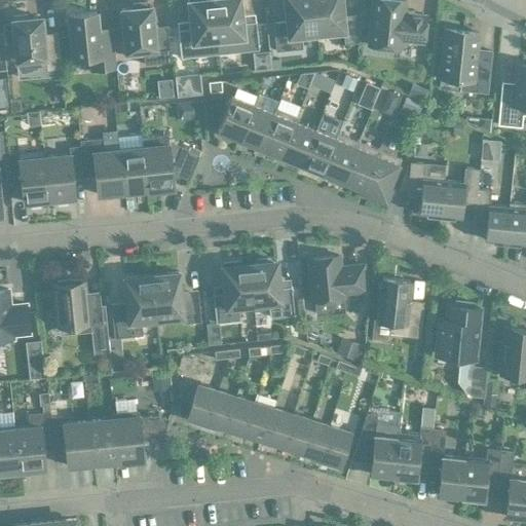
[(219,54),(213,0),(204,1),(204,0),(188,0),(191,29),(177,31),(180,59),(219,54)]
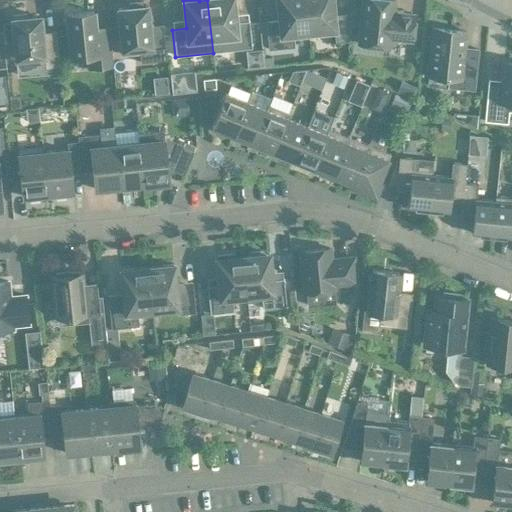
[(209,0),(207,0),(213,53),(251,49),(248,22),(234,23),(231,0),(209,0)]
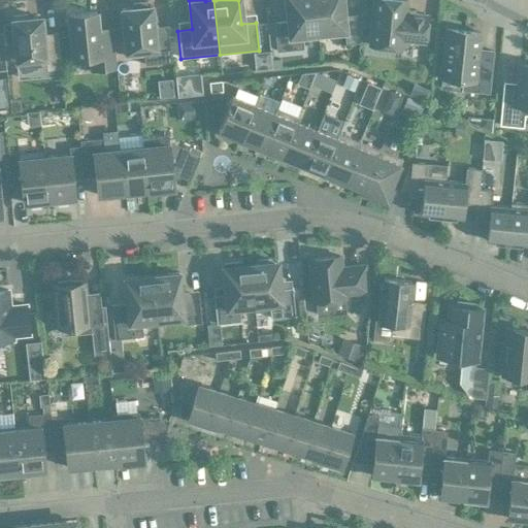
[(317,34),(312,0),(285,0),(288,22),(272,24),(275,52),(302,50),(301,35),(317,34)]
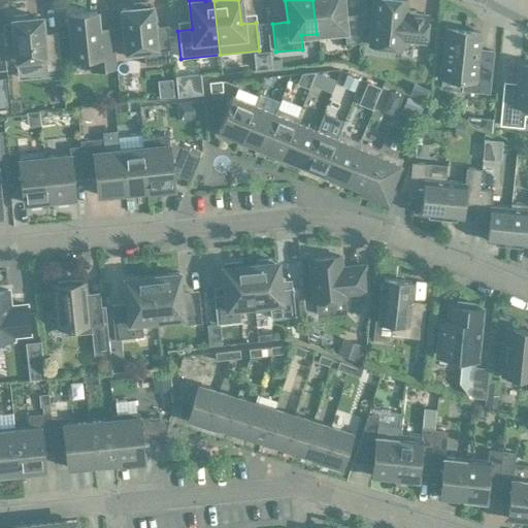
[(312,0),(317,34),(343,31),(344,45),(359,43),(362,14),(342,15),(340,0),(312,0)]
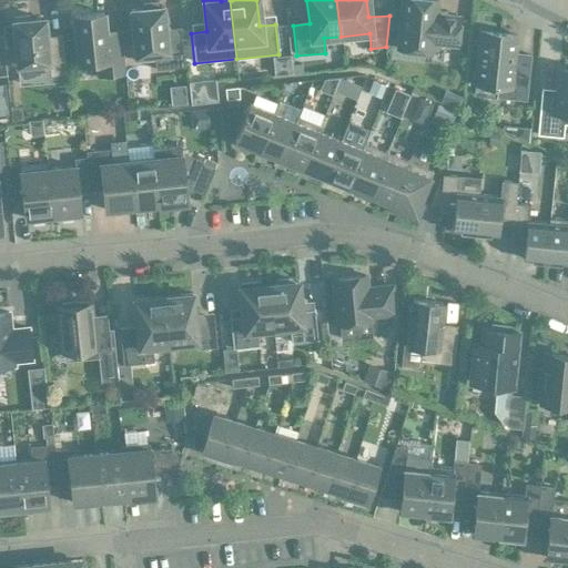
[(437,0),(436,0),(401,0),(396,49),(432,53),(433,44),(457,47),(459,18),(436,16),(437,0)]
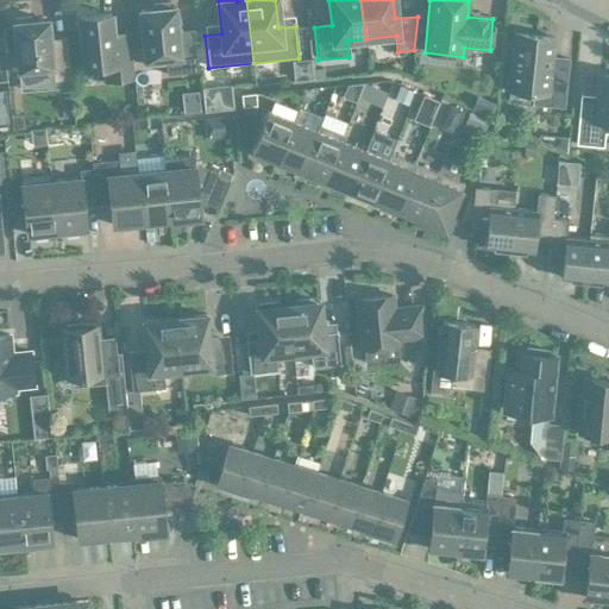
[(139,12),(144,67),(165,64),(167,76),(196,73),(194,42),(179,44),(175,8),(171,8),(170,4),(152,5),(152,11),(139,12)]
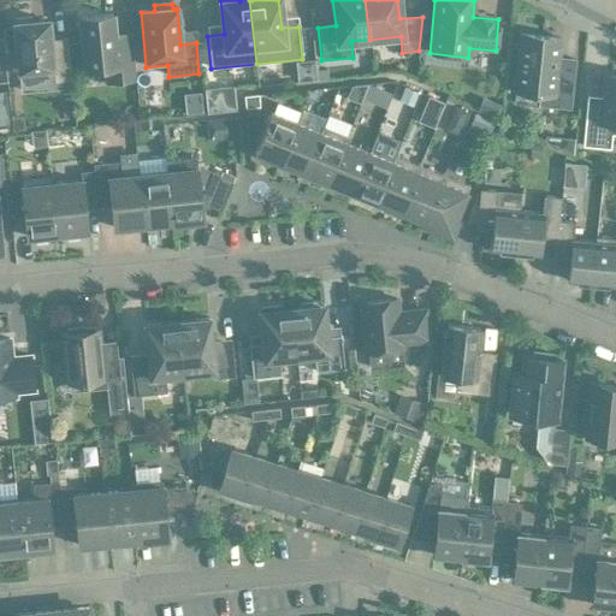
[(100,16),(80,17),(84,70),(105,69),(106,83),(135,81),(132,48),(130,33),(113,34),(112,15),(100,16)]
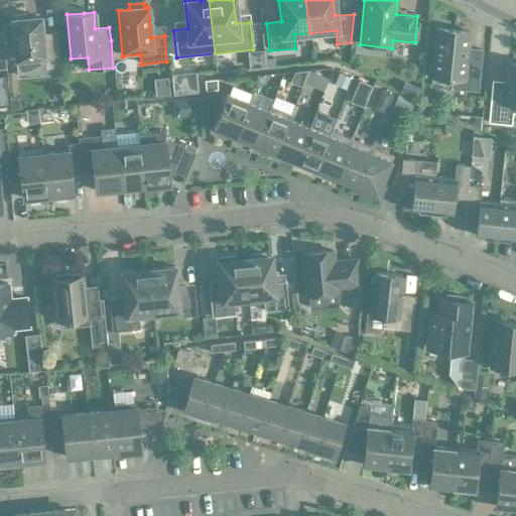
[(12,20),(11,20),(15,60),(17,79),(59,75),(59,69),(55,35),(44,37),(41,34),(41,33),(40,17),(26,19),(26,15),(12,16),(12,20)]
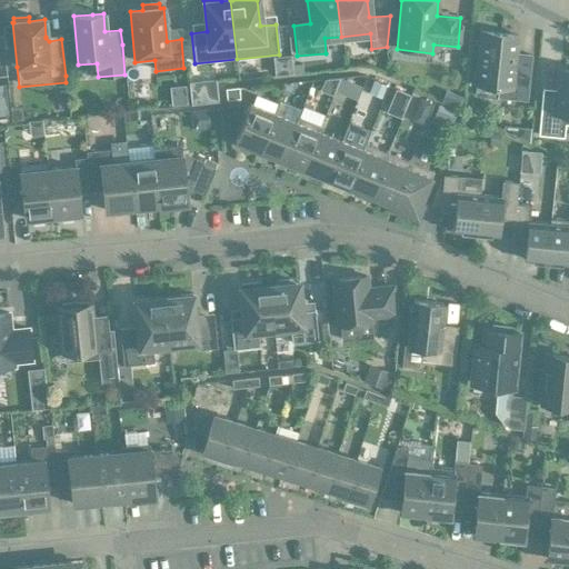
[(515,55),(517,36),(480,32),(475,85),(498,87),(497,98),(526,100),(530,56),(515,55)]
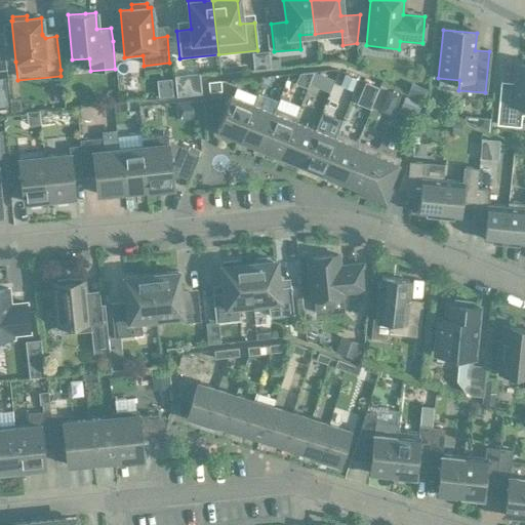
[(278,58),(269,59),(270,69),(279,68),(278,58)]
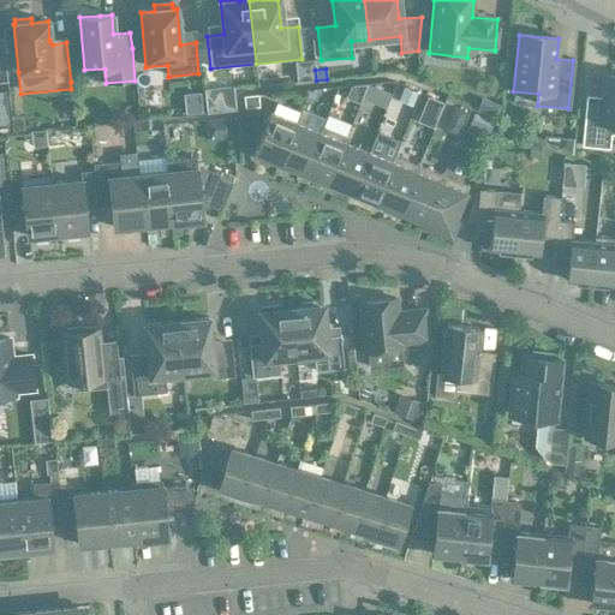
[(614,77),(605,76),(602,106),(585,103),(580,147),(609,149),(610,136),(614,135),(614,77)]
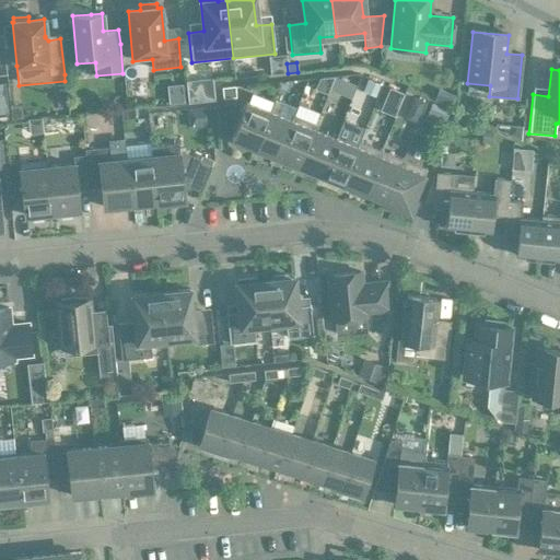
[(318,79),(314,90),(326,94),(334,78),(318,79)]
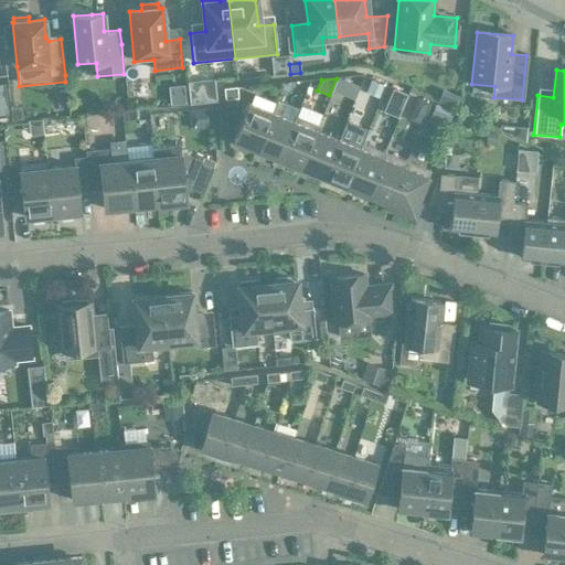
[(214,80),(187,82),(189,105),(216,103),(214,82),(214,80)]
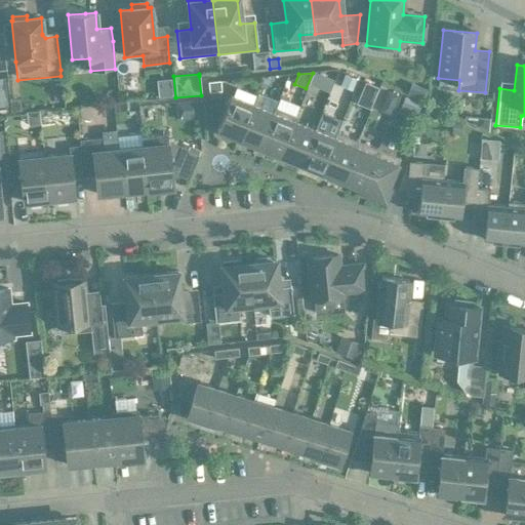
[(309,85),(320,90),(325,80),(313,75),(309,85)]
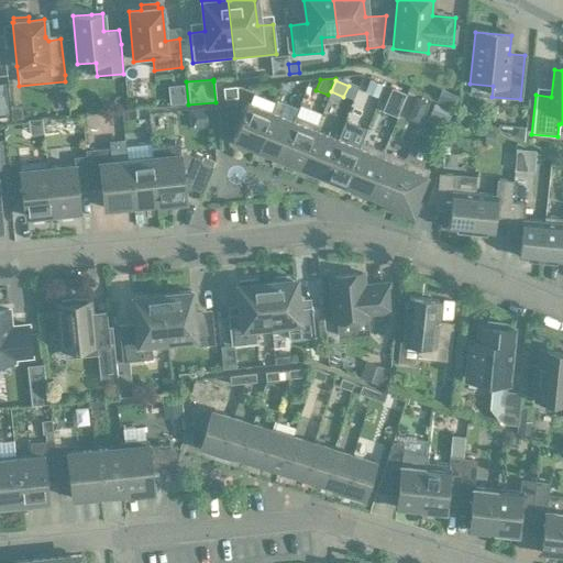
[(368,80),(364,92),(377,98),(382,86),(368,80)]
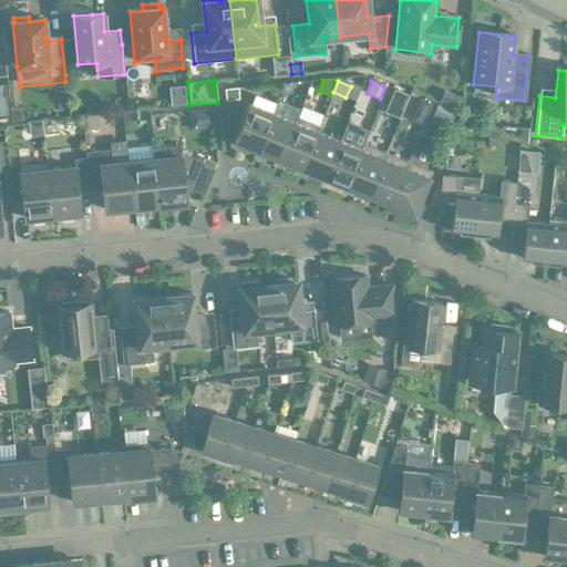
[(285,84),(280,94),(287,96),(290,86),(285,84)]
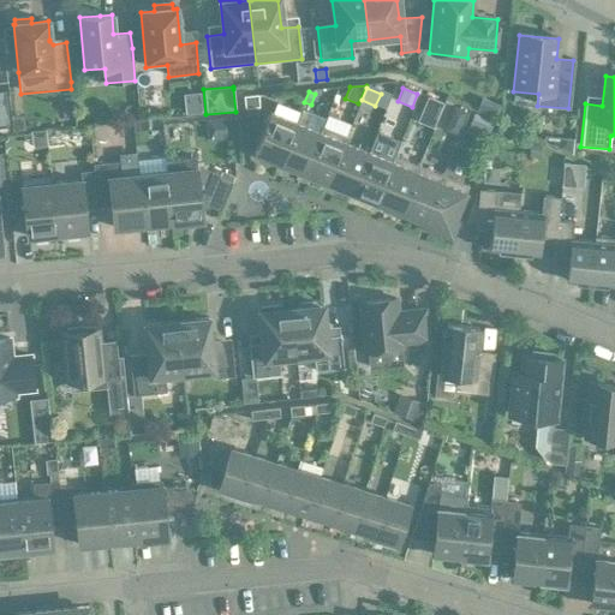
[(244,97),(245,109),(260,107),(258,95),(244,97)]
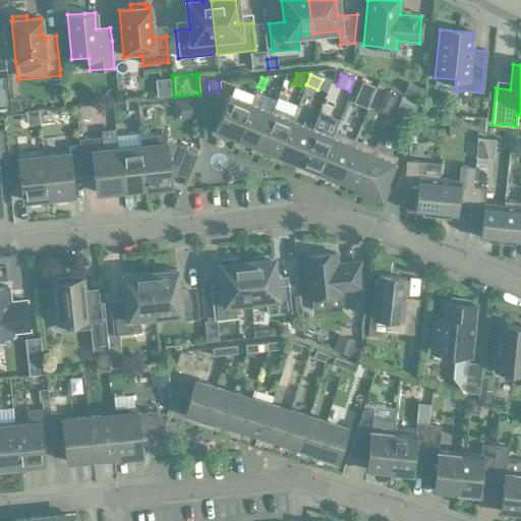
[(415,87),(411,98),(418,101),(422,90),(415,87)]
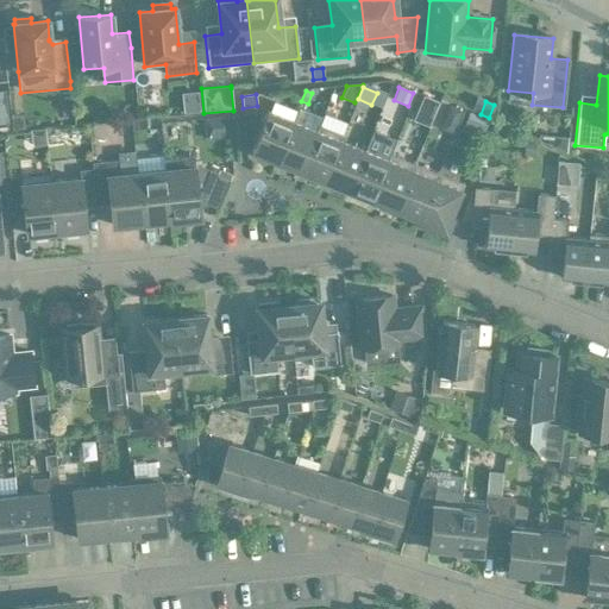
[(450,107),(445,118),(457,123),(460,111),(450,107)]
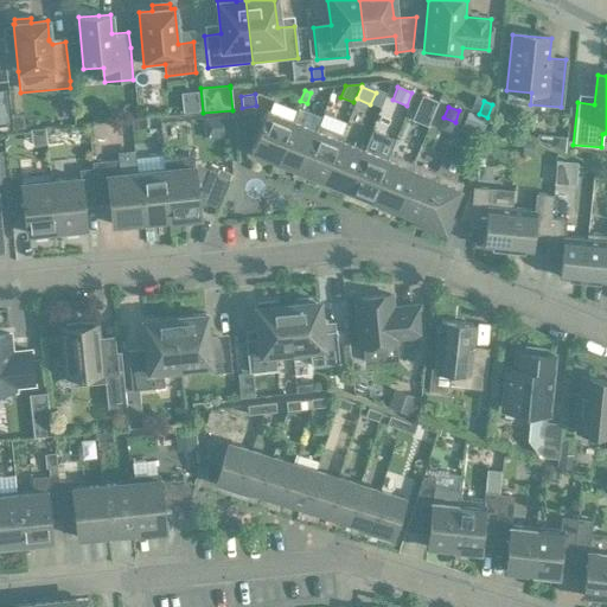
[(266,110),(249,152),(275,163),(292,121),(266,110)]
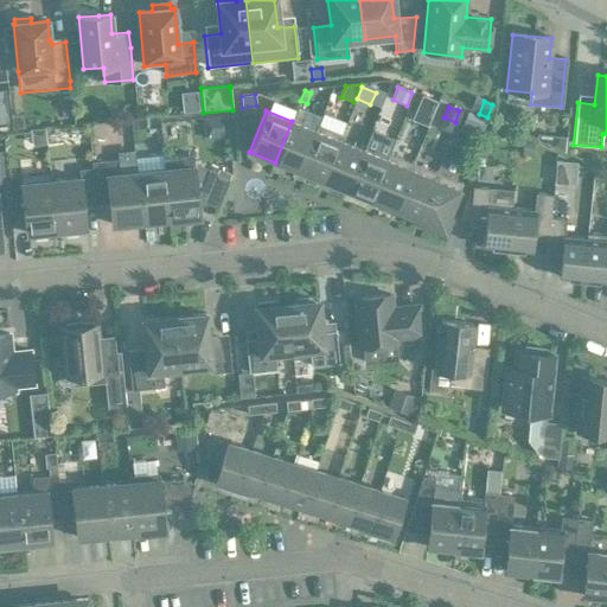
[(467,112),(462,125),(483,133),(487,120),(467,112)]
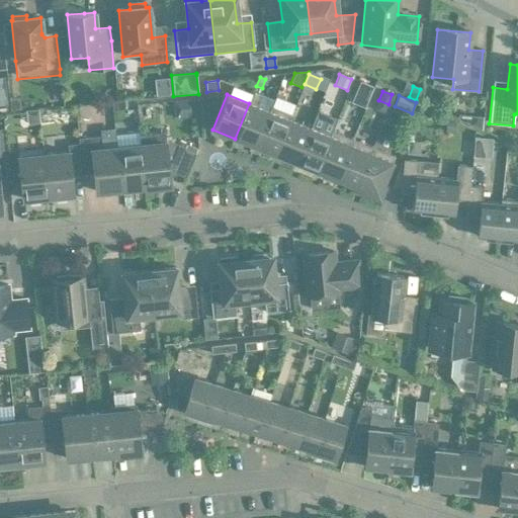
[(19,97),(8,98),(9,111),(20,110),(19,97)]
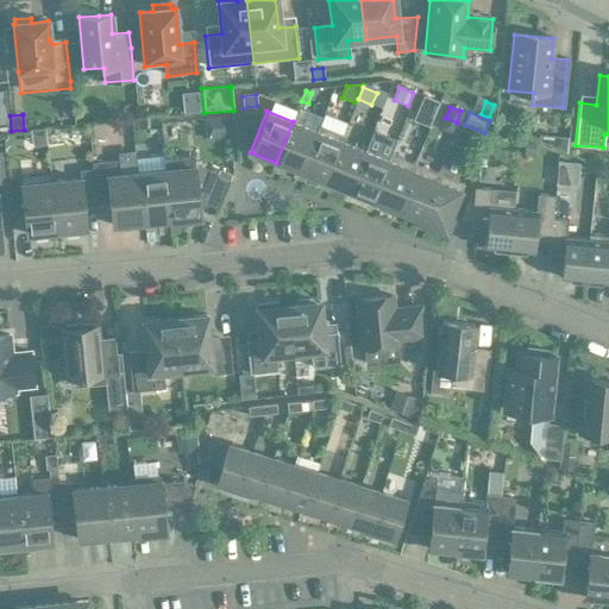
[(227,117),(205,118),(207,139),(230,137),(227,117)]
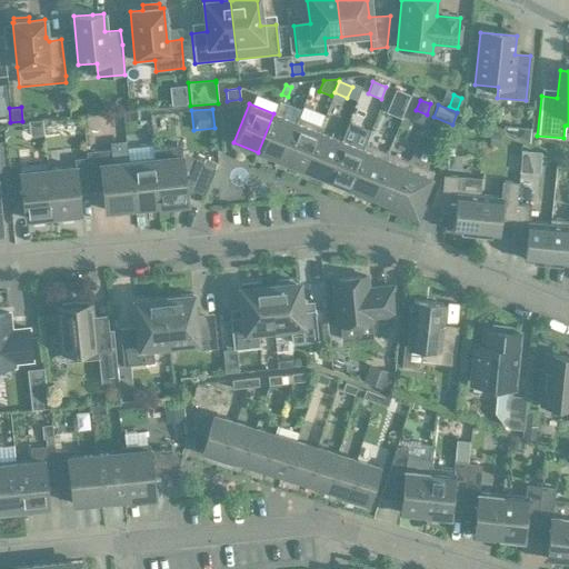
[(123,112),(125,122),(139,121),(139,112),(123,112)]
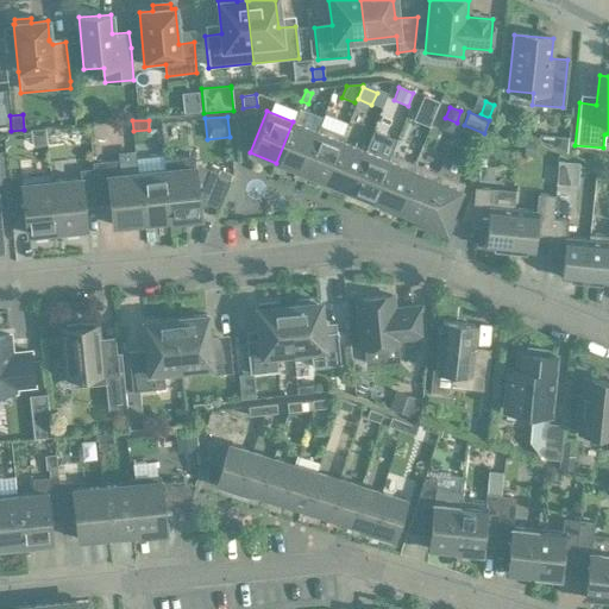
[(276,163),(300,173),(319,126),(318,125),(315,131),(293,121),(276,163)]
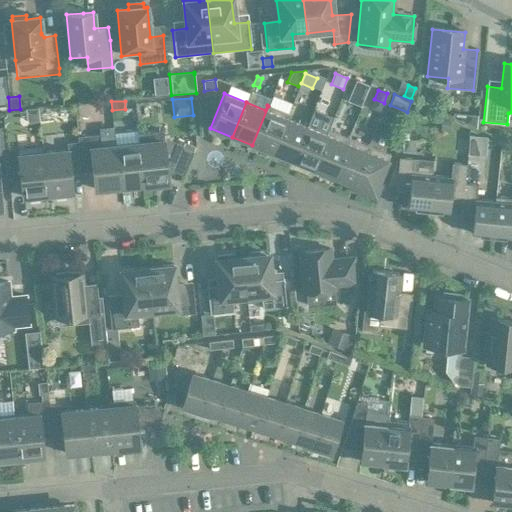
[(288,114),(268,106),(252,145),(272,153),(288,114)]
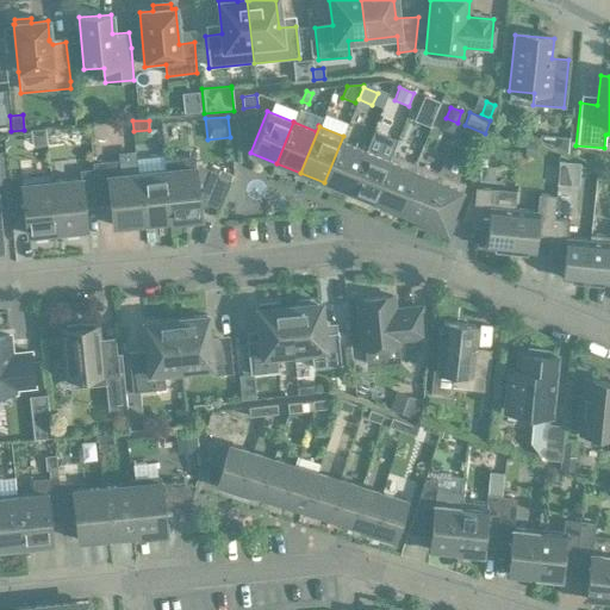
[(365,150),(342,142),(343,136),(324,182),(348,192),(365,150)]
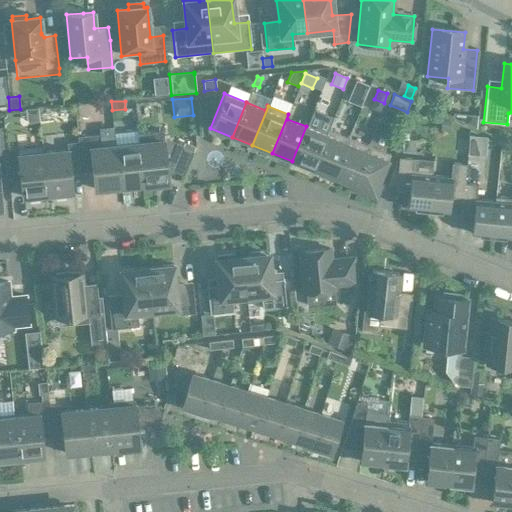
[(453,114),(452,118),(475,129),(477,116),(453,114)]
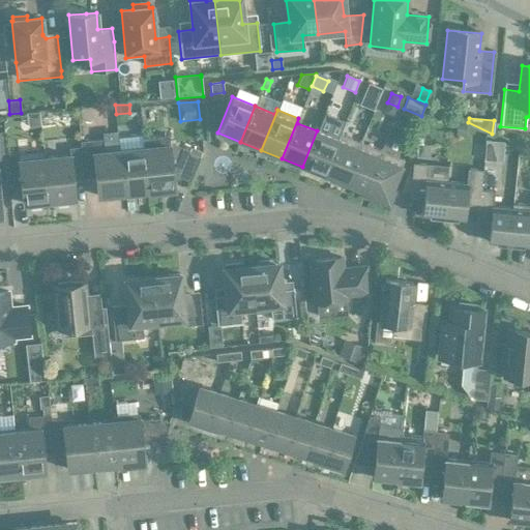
[(455,122),(454,137),(465,138),(466,123),(455,122)]
